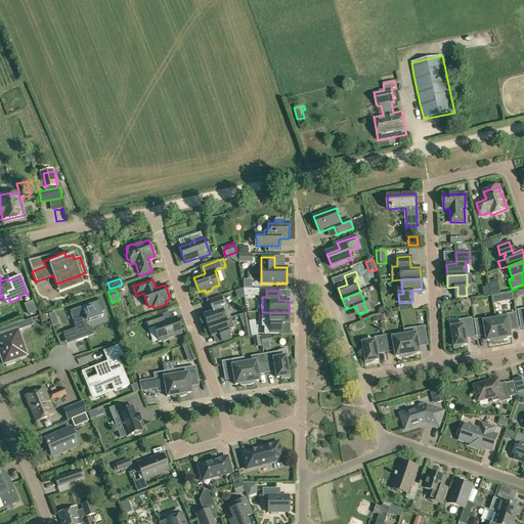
[(213,312),(204,315),(207,325),(230,318),(225,305),(224,305),(221,297),(209,301),(213,312)]
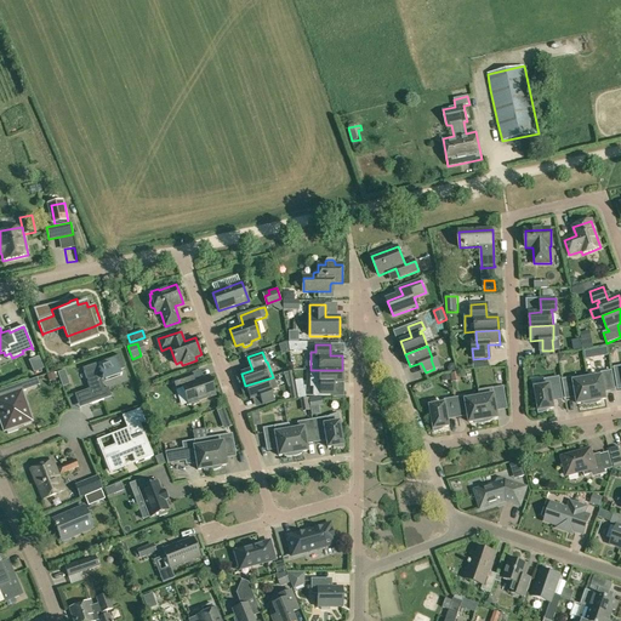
[(83,369),(91,392),(85,393),(89,405),(91,404),(103,400),(103,398),(110,396),(108,388),(103,389),(100,377),(102,377),(104,382),(120,376),(119,371),(124,369),(119,355),(83,369)]
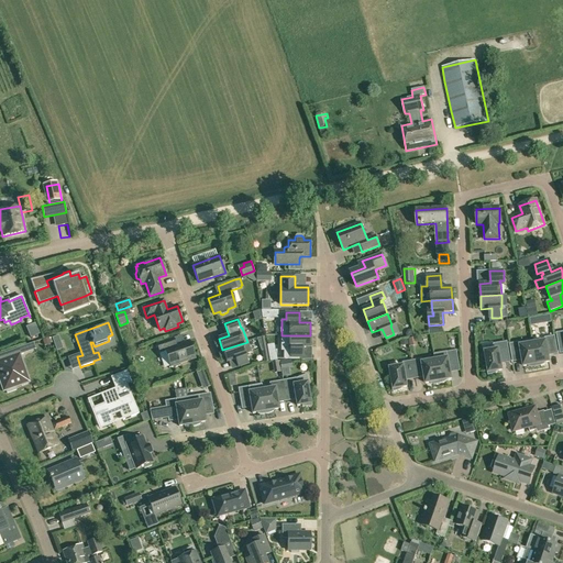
[(30,338),(39,333),(35,324),(26,328),(30,338)]
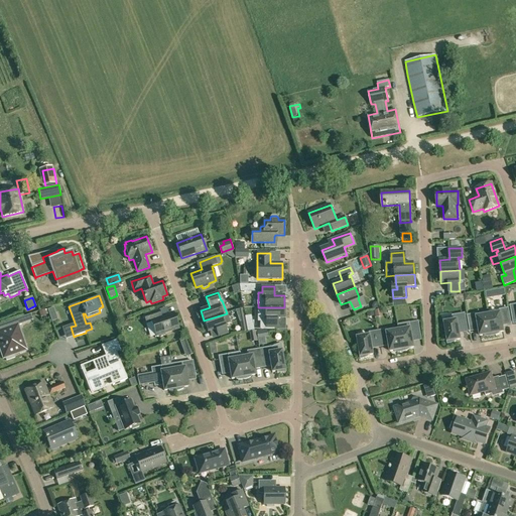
[(258,307),(258,321),(260,321),(260,328),(266,328),(274,328),(274,318),(284,318),(284,307),(265,307),(258,307)]
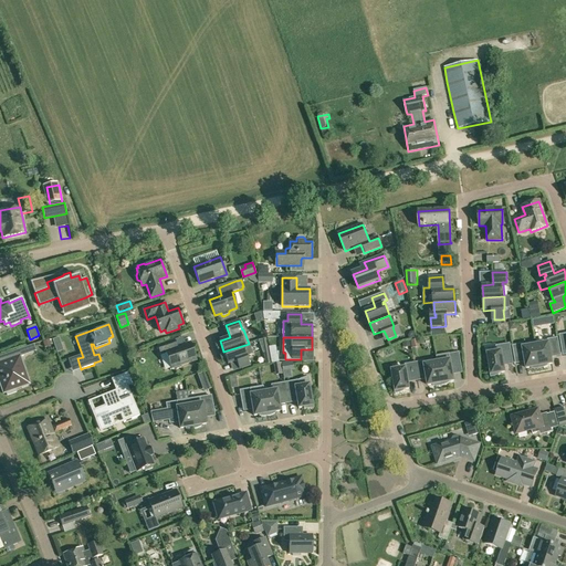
[(536,346),(540,369),(541,368),(543,368),(544,367),(546,367),(547,366),(547,365),(552,364),(551,354),(561,353),(557,338),(548,339),(548,344),(536,346)]
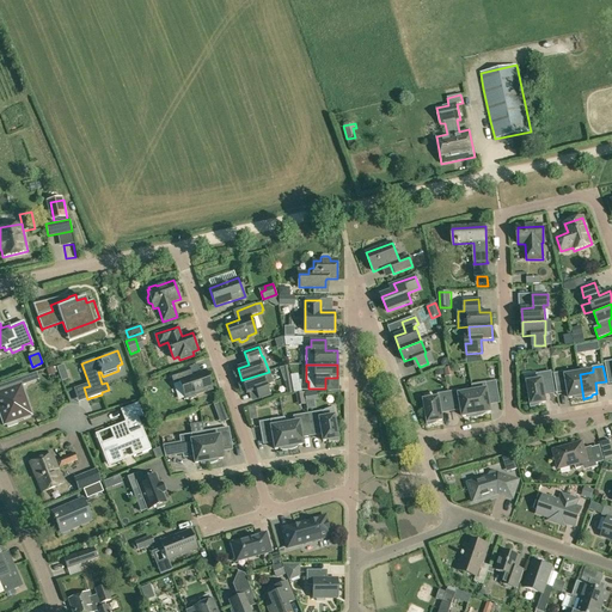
[(212,390),(206,371),(191,375),(189,368),(171,374),(173,383),(179,381),(185,398),(188,398),(190,399),(195,398),(196,395),(212,390)]
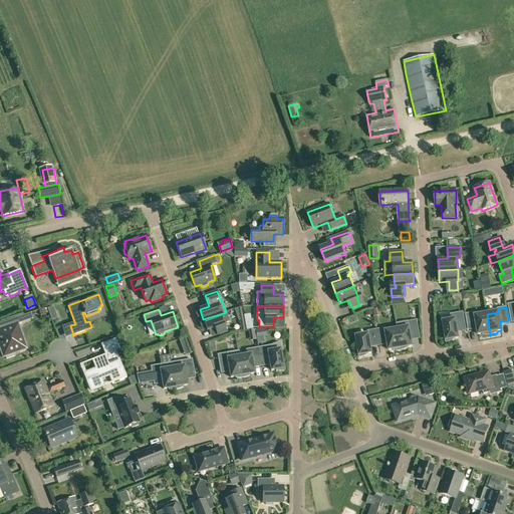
[(226,312),(203,319),(207,330),(216,327),(219,335),(227,332),(224,324),(229,322),(226,312)]
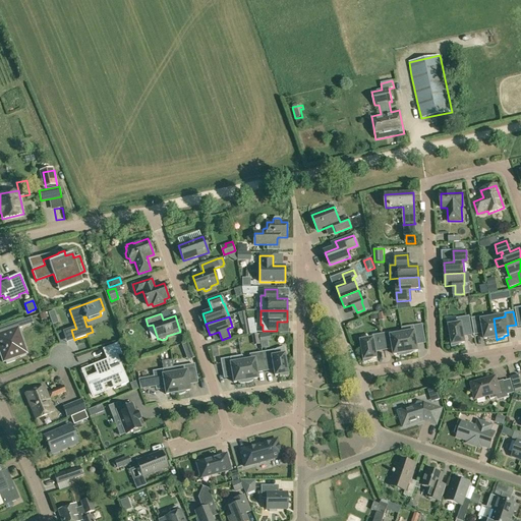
[(451,342),(452,347),(454,347),(455,347),(457,346),(458,345),(460,344),(460,343),(464,343),(463,334),(472,332),(469,316),(457,319),(457,325),(449,326),(452,342),(451,342)]
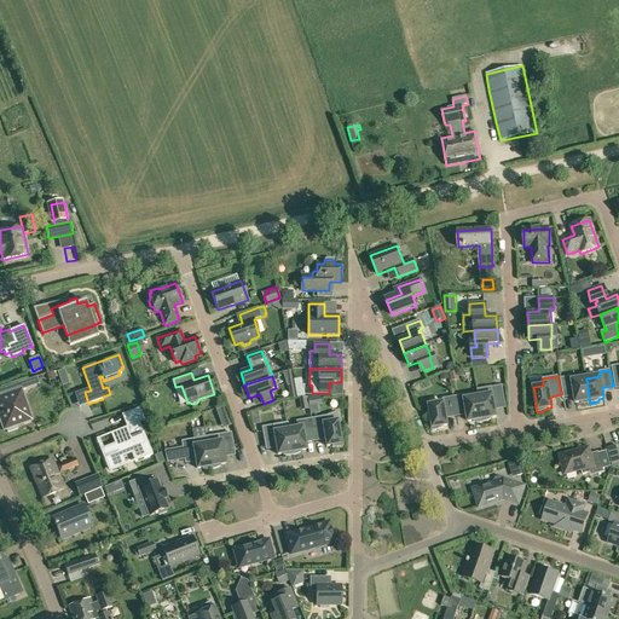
[(590,404),(586,379),(573,381),(571,377),(561,379),(563,394),(574,392),(576,403),(582,403),(582,404),(584,404),(585,404),(588,404),(590,404)]
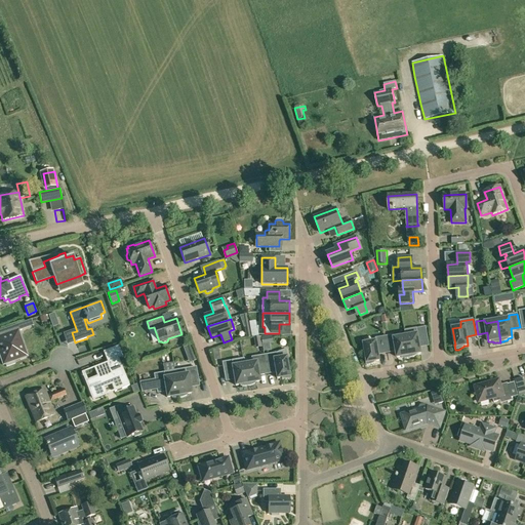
[(6,367),(15,364),(14,361),(27,357),(18,331),(24,329),(22,323),(3,330),(5,335),(0,336),(0,356),(3,365),(5,364),(6,367)]
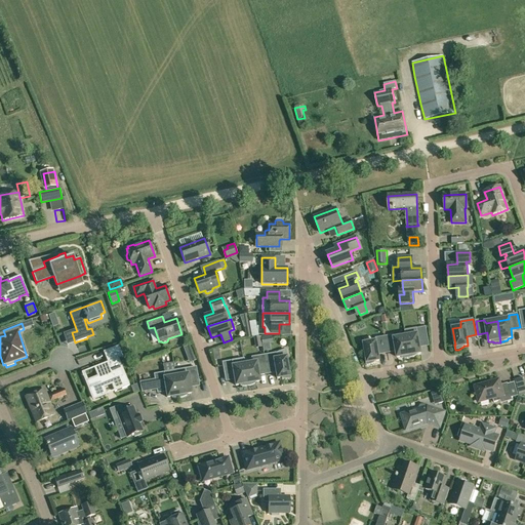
[(405,330),(406,336),(409,358),(410,358),(412,357),(413,357),(415,356),(416,355),(416,354),(421,354),(419,345),(429,342),(426,327),(416,329),(416,328),(405,330)]
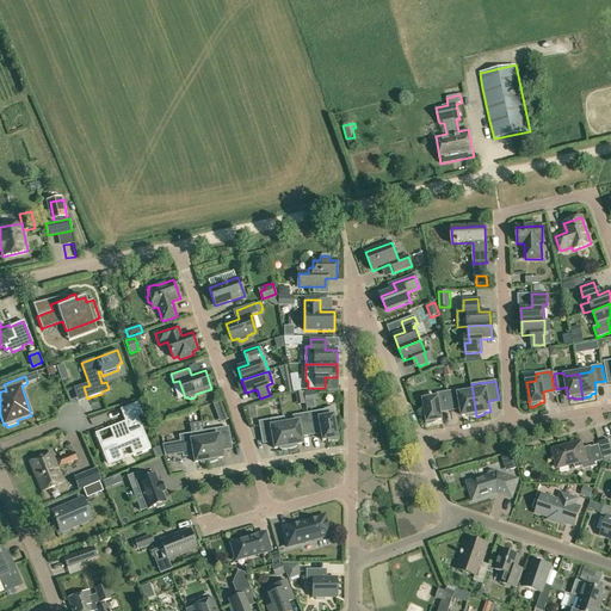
[(290,383),(292,393),(301,392),(298,382),(290,383)]
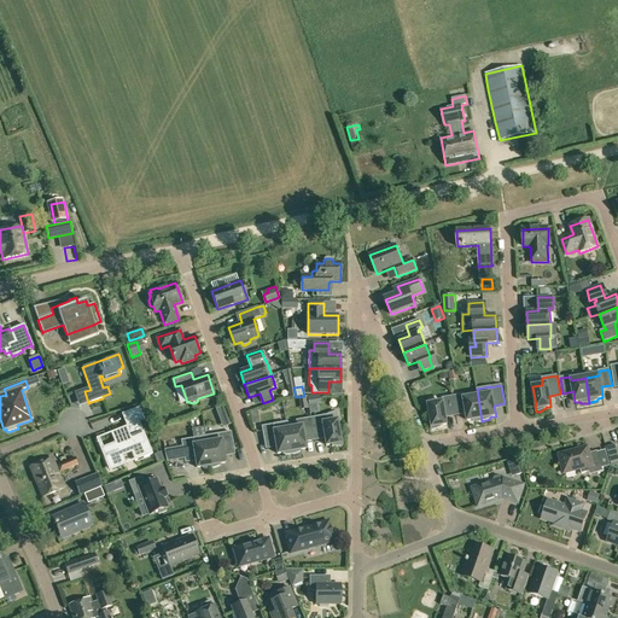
[(464,395),(453,396),(455,412),(466,410),(467,421),(473,420),(473,421),(476,421),(477,421),(479,421),(482,421),(478,396),(465,398),(464,395)]
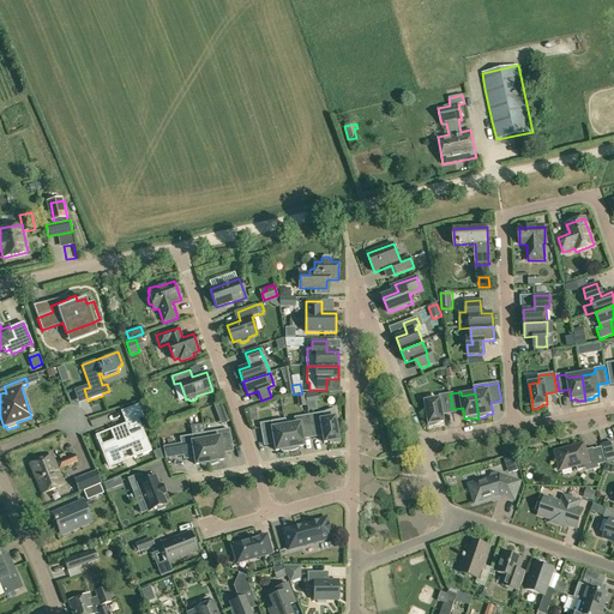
[(428,421),(429,427),(431,427),(433,426),(435,426),(437,425),(439,425),(438,423),(444,422),(443,411),(452,409),(450,393),(440,396),(439,399),(426,402),(429,421),(428,421)]
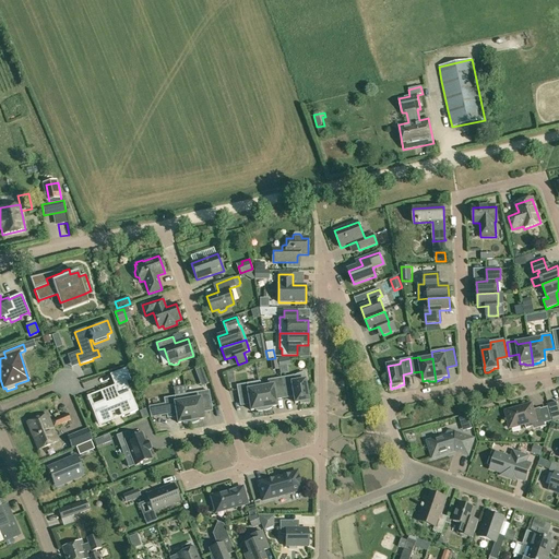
[(103,425),(111,421),(110,420),(114,419),(110,413),(119,409),(122,417),(138,411),(126,382),(131,380),(126,368),(110,375),(116,388),(108,391),(107,389),(99,391),(107,409),(94,414),(96,421),(98,420),(100,424),(103,424),(103,425)]
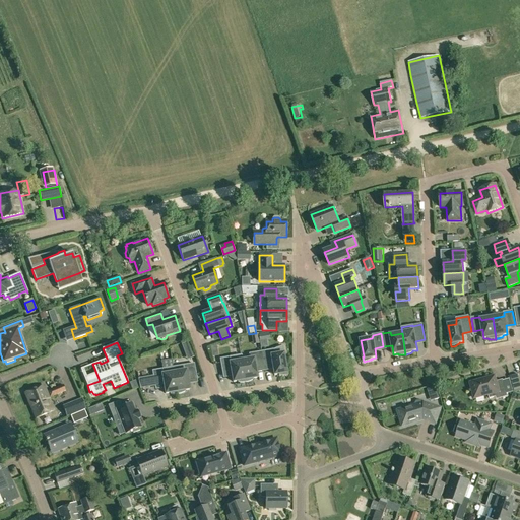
[(273,349),(261,351),(264,368),(273,366),(274,375),(279,374),(279,375),(281,376),(282,376),(284,376),(286,375),(288,375),(287,370),(286,370),(283,353),(282,346),(273,349)]
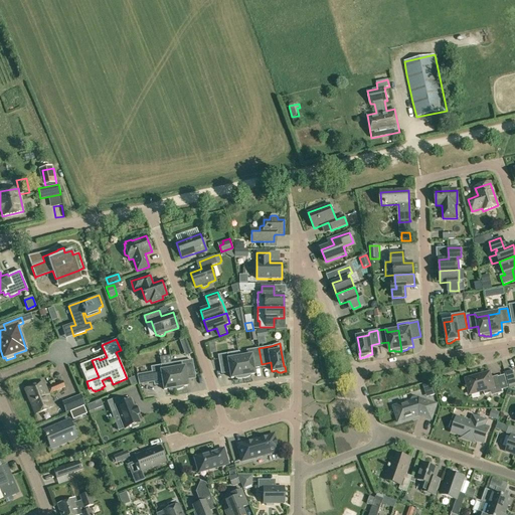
[(92,348),(94,358),(103,356),(101,346),(92,348)]
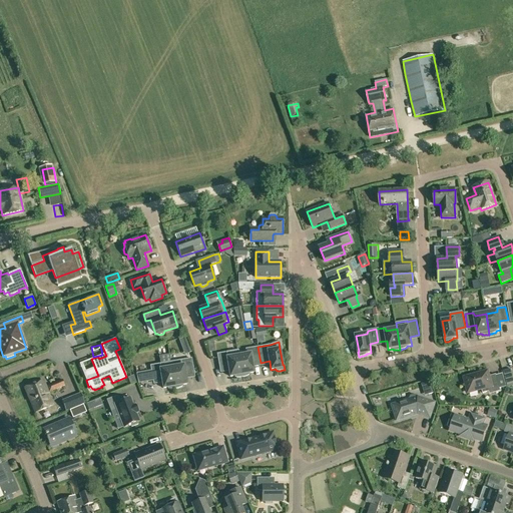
[(238,356),(242,377),(243,377),(244,377),(246,376),(247,376),(249,375),(249,374),(253,373),(251,364),(261,363),(258,347),(246,350),(245,355),(239,356),(238,356)]
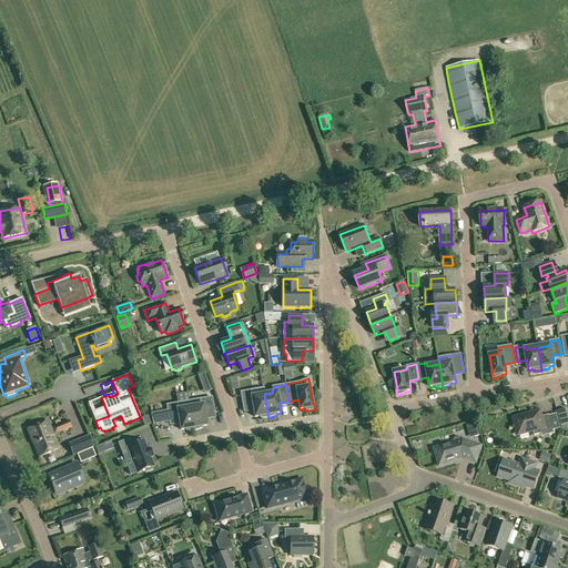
[(267,417),(267,418),(269,417),(264,394),(265,394),(264,388),(241,392),(244,409),(253,407),(255,417),(260,416),(260,417),(262,418),(264,418),(265,418),(267,417)]
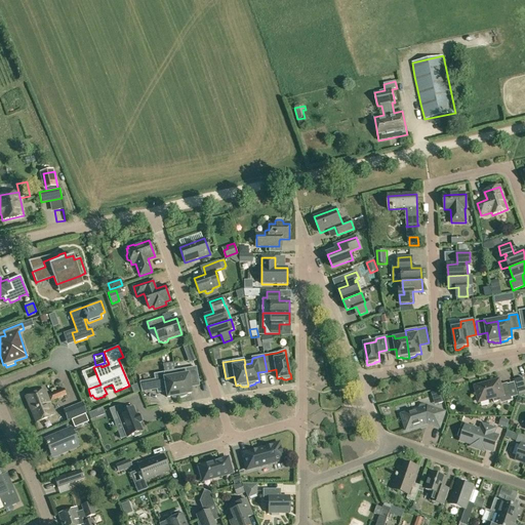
[(196,367),(175,371),(179,398),(187,395),(187,394),(191,394),(190,385),(199,382),(196,367)]
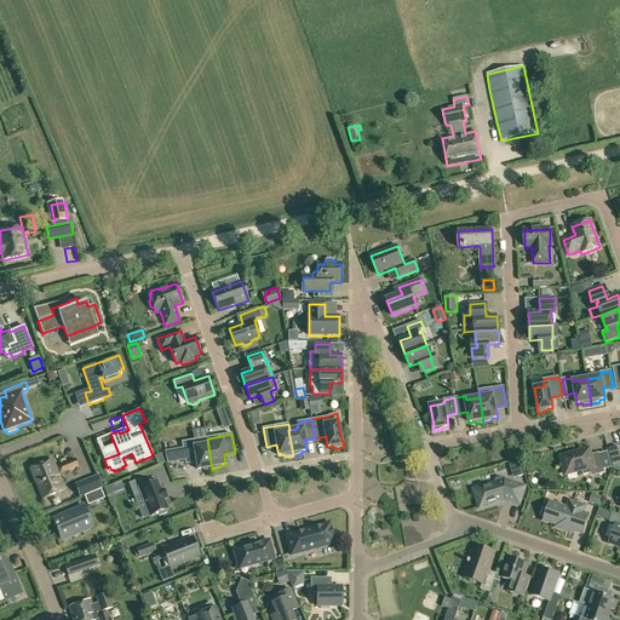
[(204,469),(204,470),(205,470),(207,470),(210,470),(212,470),(207,438),(182,442),(185,460),(196,459),(197,470),(204,469)]
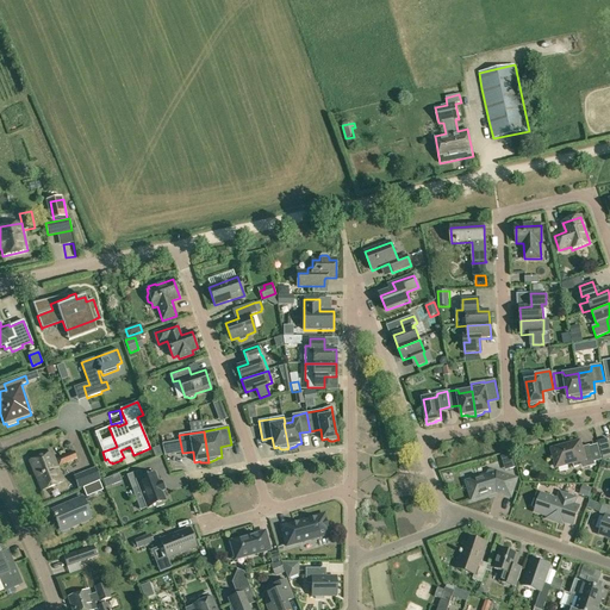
[(598,442),(603,459),(609,456),(609,447),(608,439),(598,442)]
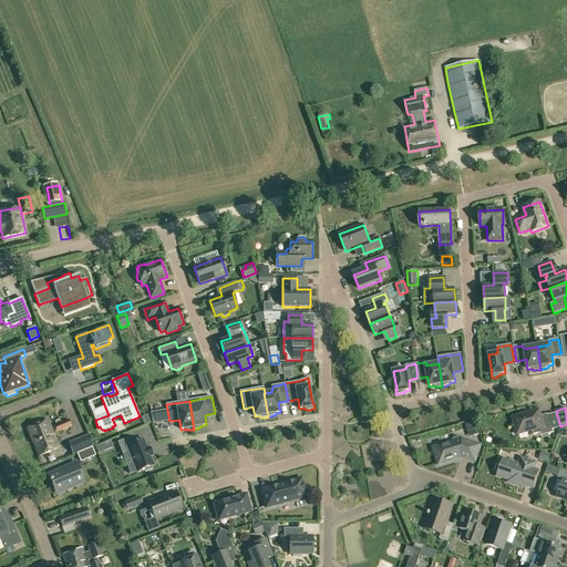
[(540,433),(542,436),(554,433),(548,414),(540,416),(539,411),(513,418),(517,434),(533,430),(534,435),(540,433)]
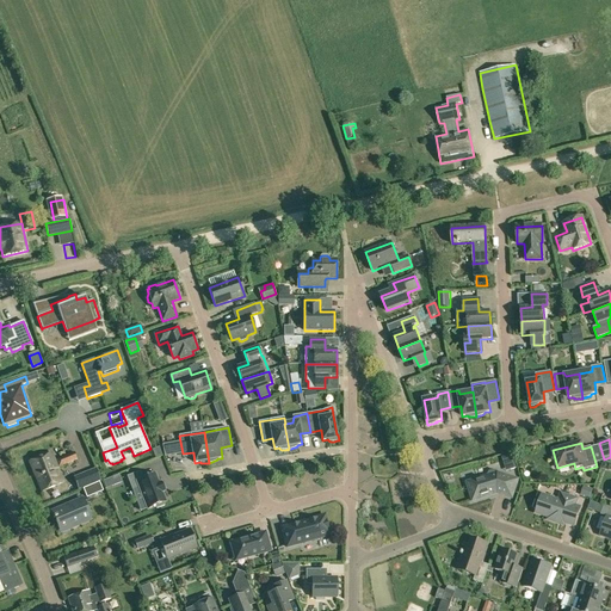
[(176,455),(173,444),(162,445),(165,457),(176,455)]
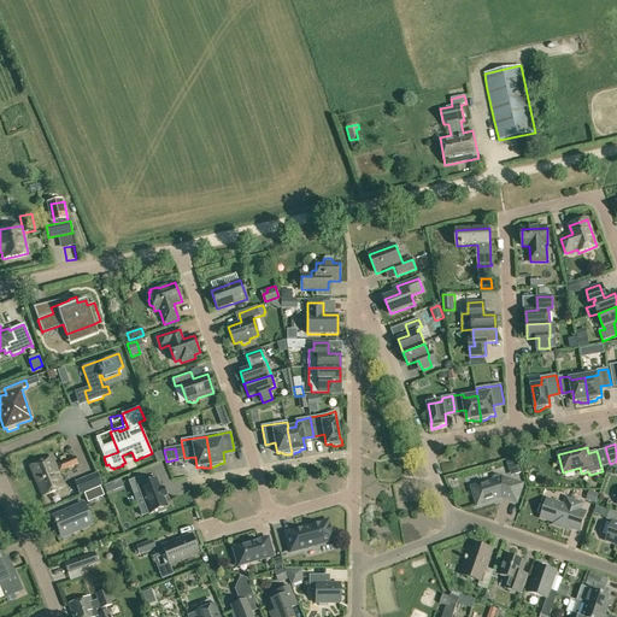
[(64,487),(58,472),(65,470),(66,469),(68,468),(69,468),(77,464),(75,457),(62,463),(54,465),(52,458),(29,466),(42,497),(64,487)]
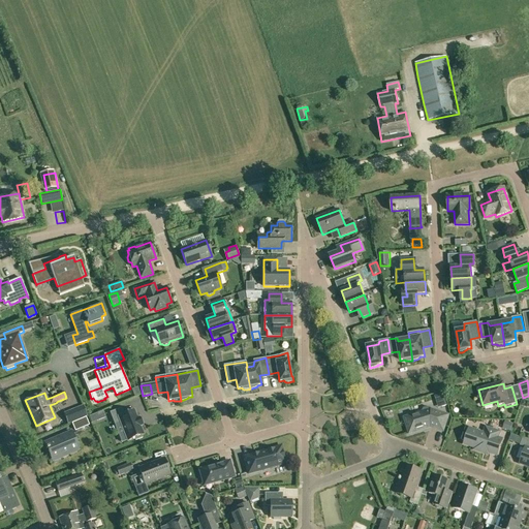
[(442,407),(447,405),(443,393),(438,395),(442,407)]
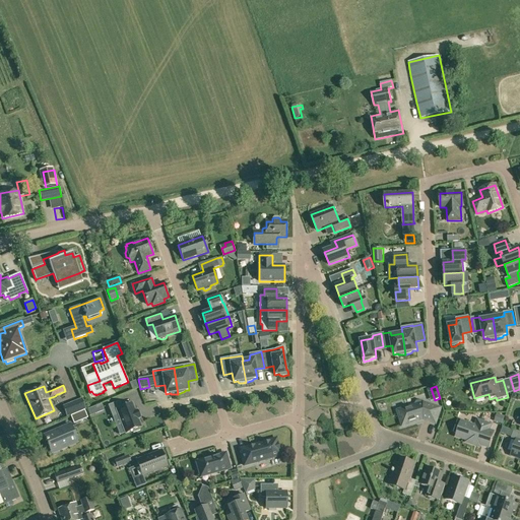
[(81,398),(62,406),(66,417),(86,409),(81,398)]
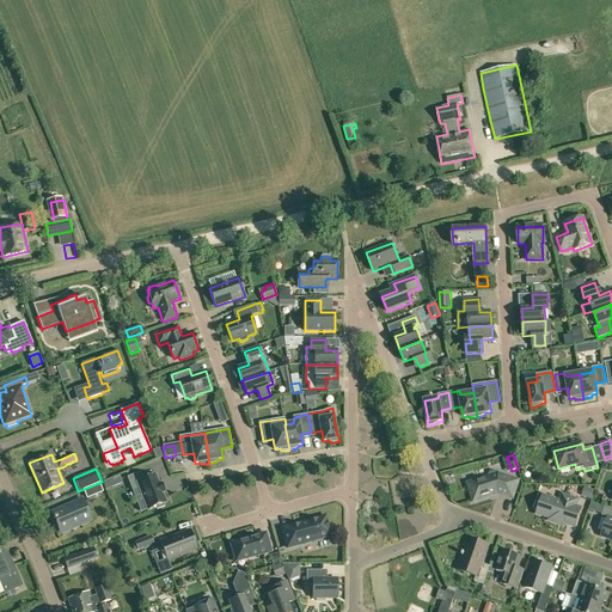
[(467,483),(473,502),(499,494),(513,499),(519,481),(499,473),(497,472),(495,471),(490,472),(489,475),(489,477),(467,483)]
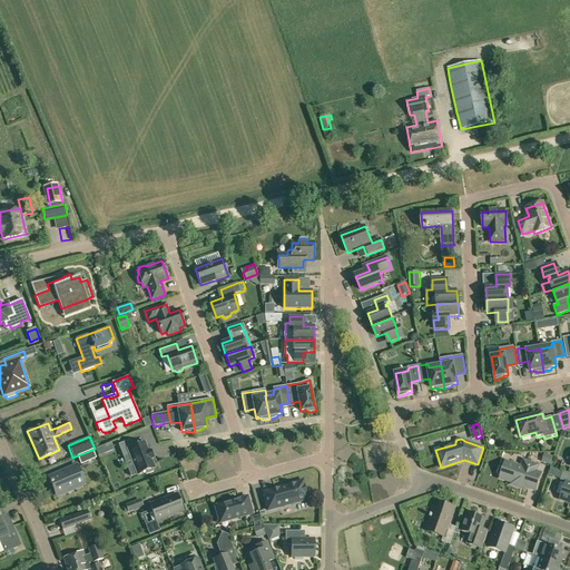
[(134,448),(130,440),(118,444),(124,458),(129,455),(137,475),(145,472),(146,474),(154,472),(153,470),(155,469),(151,460),(153,459),(150,451),(148,452),(145,443),(134,448)]
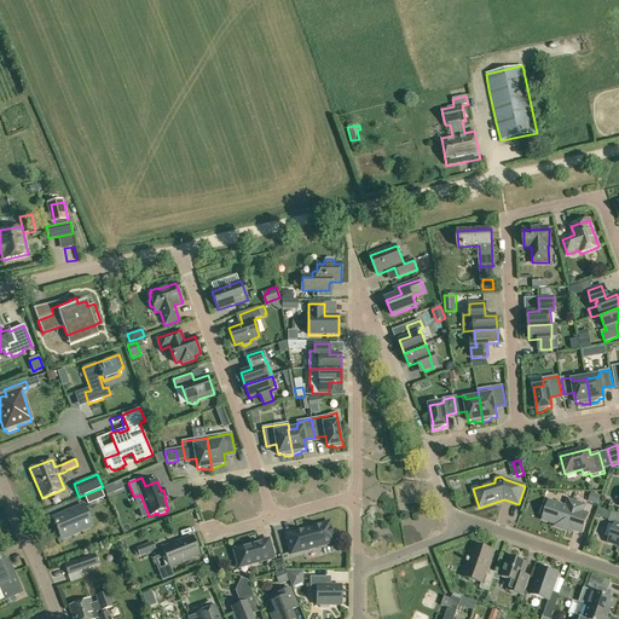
[(85,496),(88,504),(104,497),(100,490),(85,496)]
